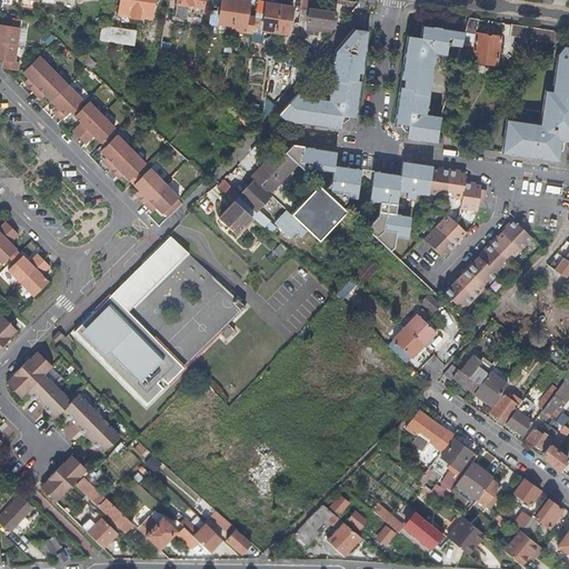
[(120,0),(119,12),(130,13),(130,16),(139,17),(140,15),(151,17),(152,0),(120,0)]
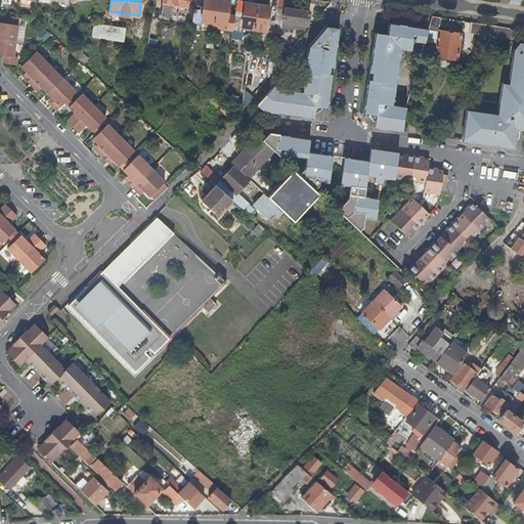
[(155,0),(153,12),(171,15),(172,11),(173,4),(186,6),(187,0),(155,0)]
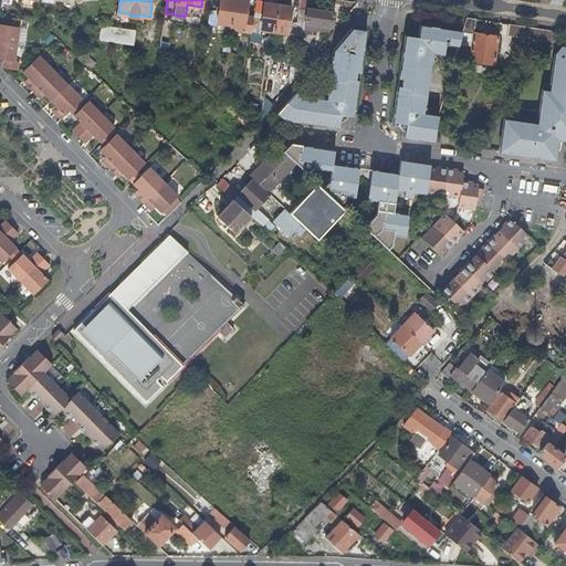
[(220,0),(218,21),(231,23),(234,0),(220,0)]
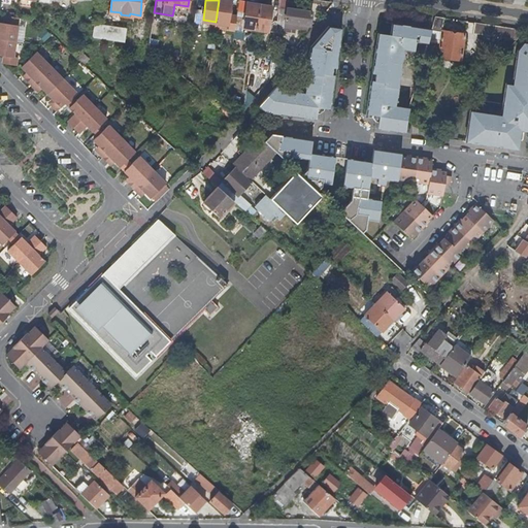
[(227,29),(234,30),(235,25),(237,14),(229,13),(231,0),(219,0),(216,22),(227,24),(227,29)]
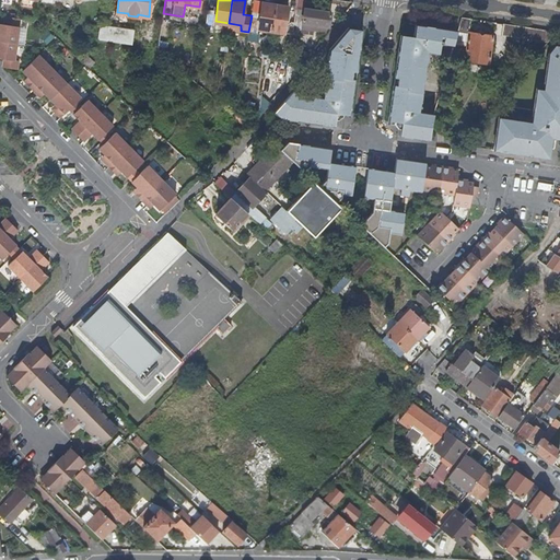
[(252,15),(249,26),(258,27),(258,28),(271,30),(275,3),(263,2),(260,16),(252,15)]
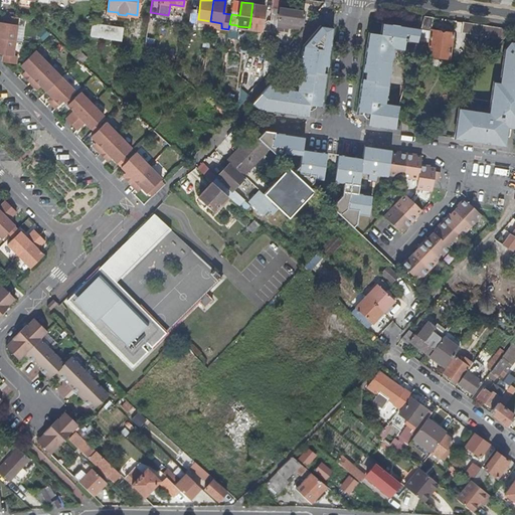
[(252,3),(249,27),(262,29),(266,5),(252,3)]
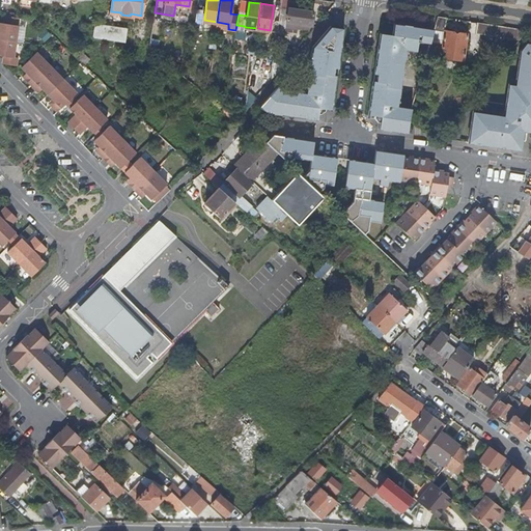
[(175,4),(174,11),(188,14),(189,6),(175,4)]
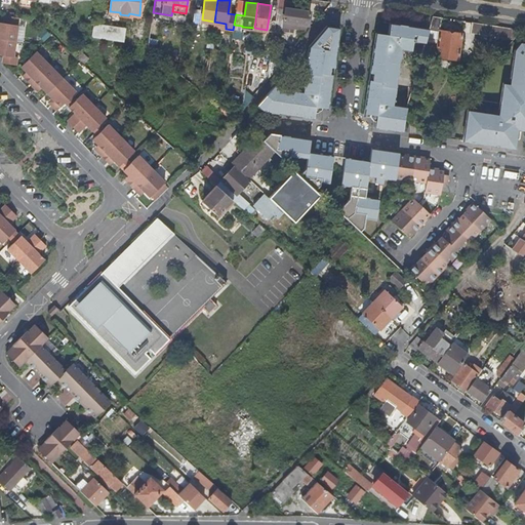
[(284,19),(276,18),(276,21),(274,31),(282,32),(283,26),(308,29),(311,11),(286,7),(286,8),(284,19)]
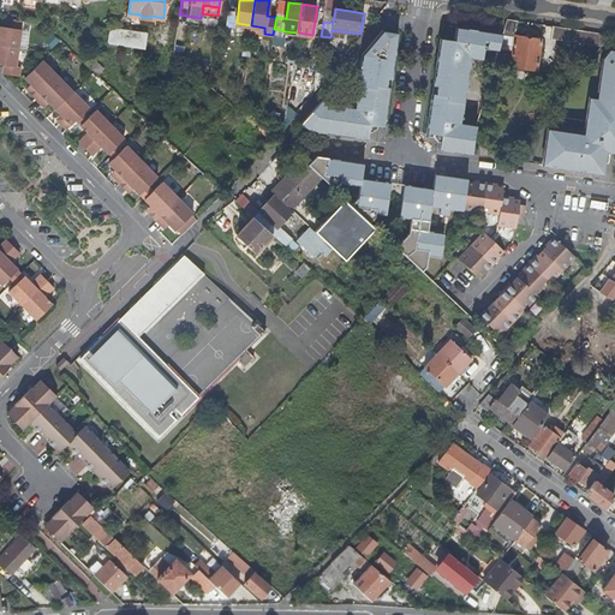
[(335,10),(326,9),(323,22),(333,23),(335,10)]
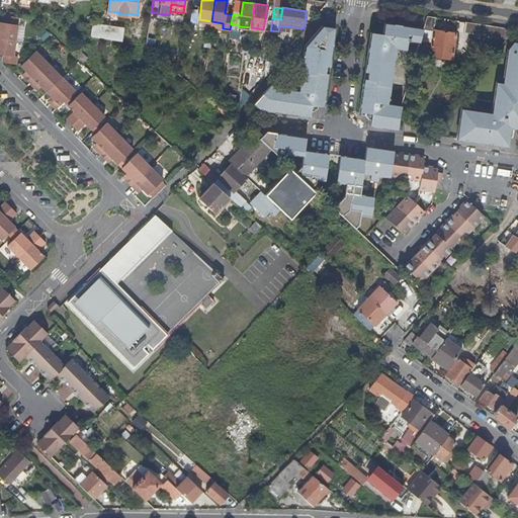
[(5,21),(0,20),(0,36),(15,38),(19,16),(6,14),(5,21)]
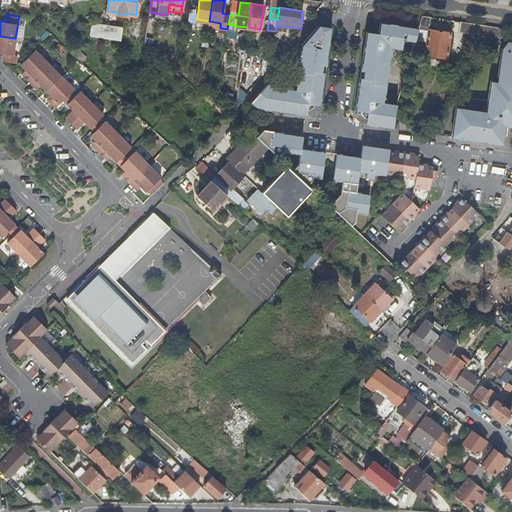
[(419,28),(419,29),(430,30),(426,55),(448,58),(452,32),(430,29),(432,17),(423,15),(419,28)]
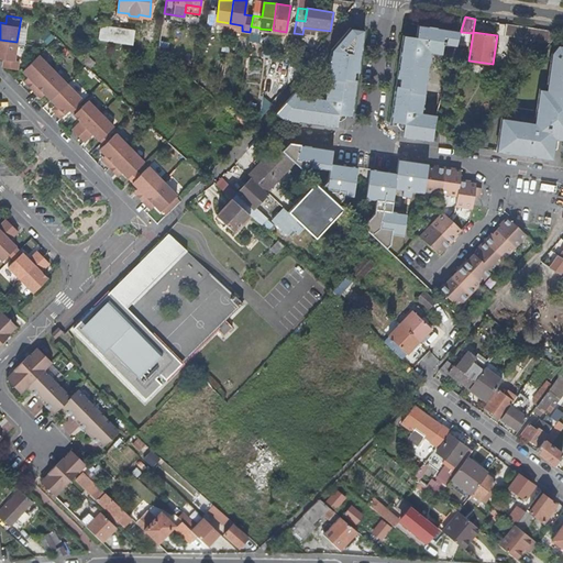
[(560,31),(507,23),(506,34),(552,41),(560,31)]
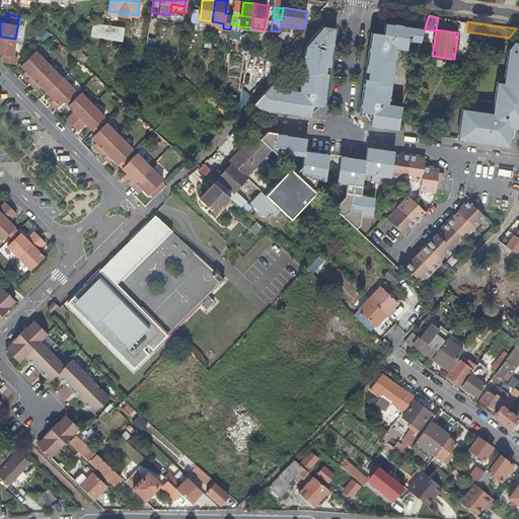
[(90,34),(92,35),(122,40),(124,26),(93,22),(92,22),(90,34)]
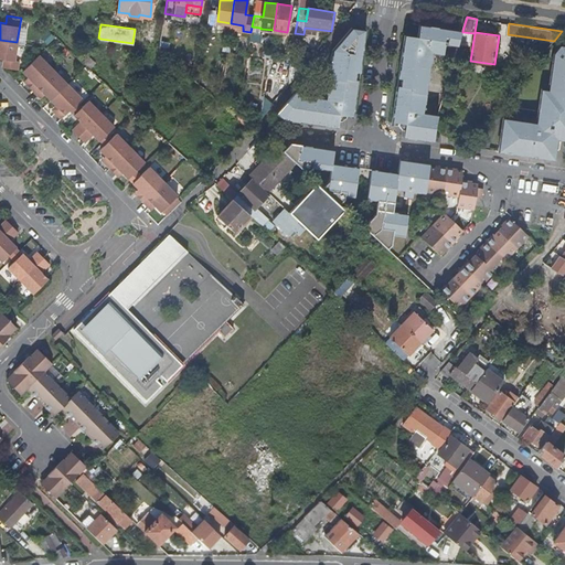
[(406,49),(403,48),(392,121),(398,123),(398,126),(402,130),(404,131),(404,137),(434,141),(437,114),(423,112),(432,52),(443,54),(444,43),(458,45),(462,32),(462,31),(420,24),(419,36),(408,35),(406,49)]
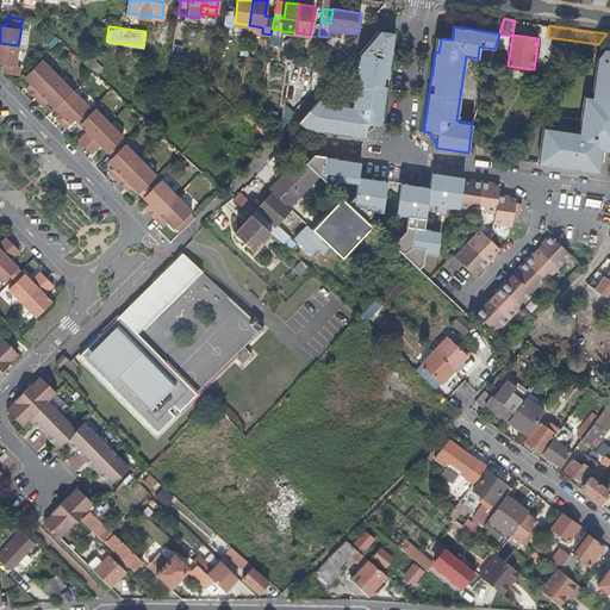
[(306,128),(365,136),(366,129),(369,129),(374,126),(374,124),(383,125),(394,45),(391,45),(393,31),(380,29),(360,54),(352,106),(325,103),(321,98),(300,122),(306,128)]
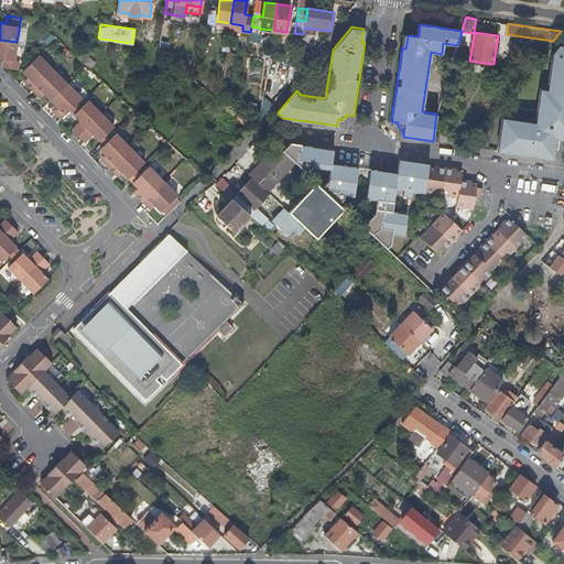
[(17,42),(0,40),(0,56),(3,57),(13,58),(17,42)]
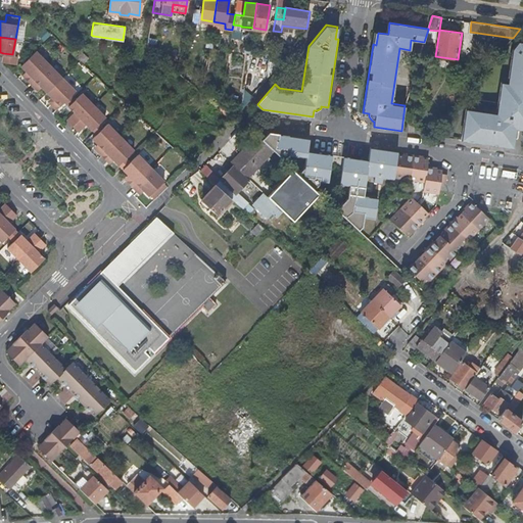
[(514,127),(522,128),(522,46),(516,46),(510,47),(505,82),(497,81),(493,112),(463,108),(458,138),(501,145),(502,140),(504,140),(507,140),(508,139),(513,136),(514,127)]
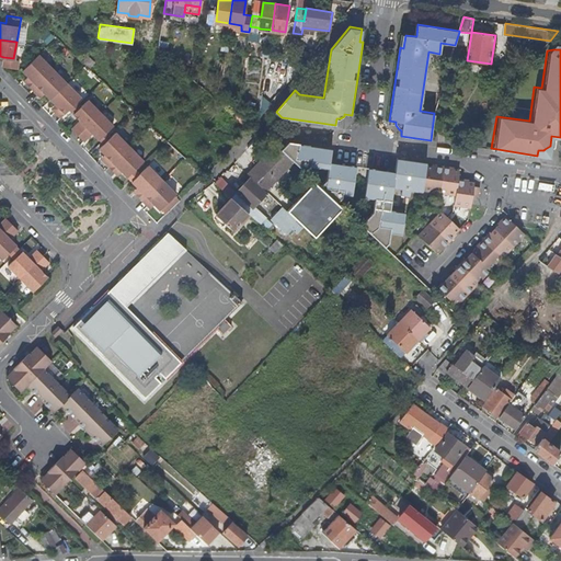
[(50,71),(53,68),(38,55),(35,58),(23,70),(27,76),(31,78),(26,82),(33,89),(50,71)]
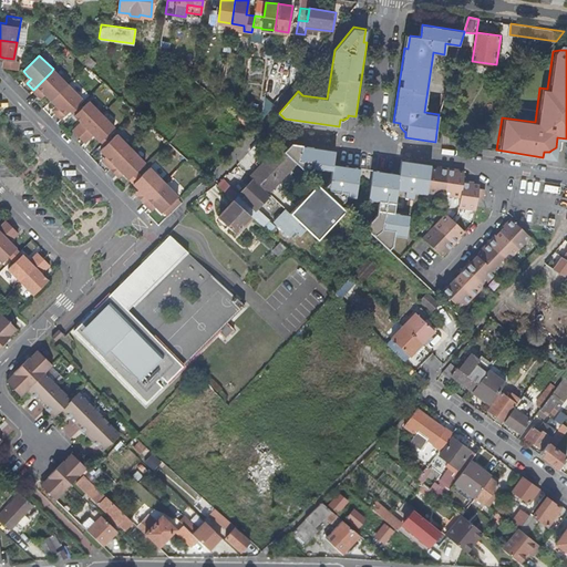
[(3,58),(2,66),(19,69),(19,60),(13,59),(3,58)]
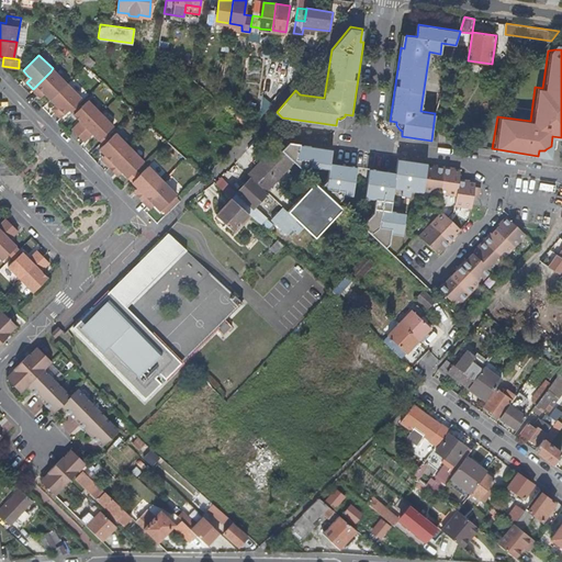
[(65,86),(67,82),(53,68),(51,71),(33,89),(38,94),(43,91),(45,93),(51,99),(65,86)]
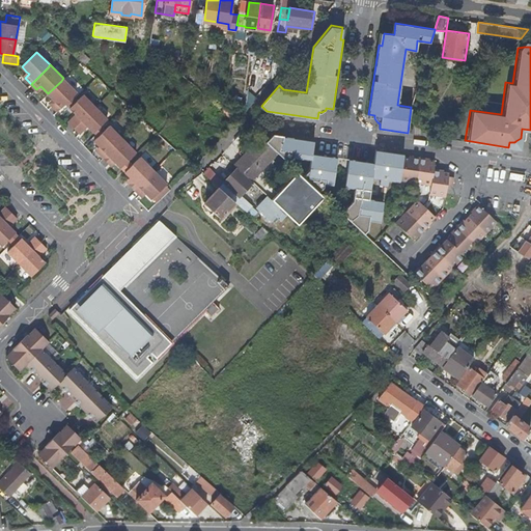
[(61,81),(75,93),(77,92),(63,78),(61,81)]
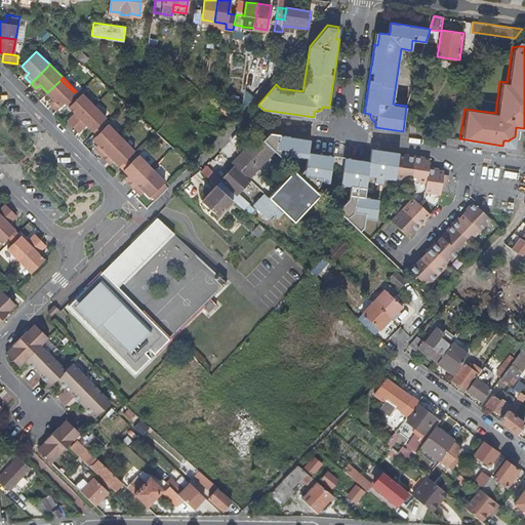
[(72,95),(74,92),(61,80),(47,92),(53,97),(55,101),(51,104),(57,109),(65,103),(72,95)]
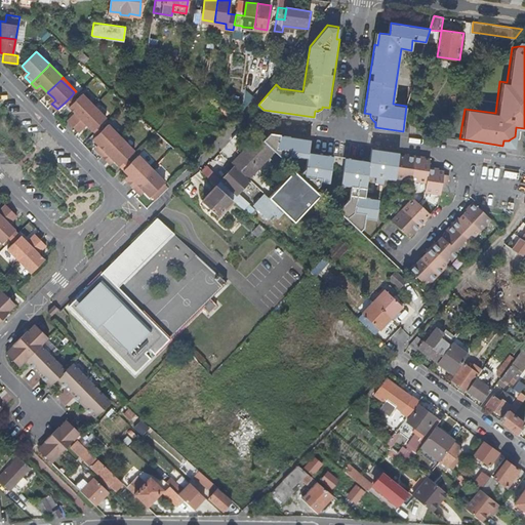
[(91,109),(94,106),(82,93),(78,96),(76,99),(69,107),(75,113),(68,120),(73,126),(91,109)]
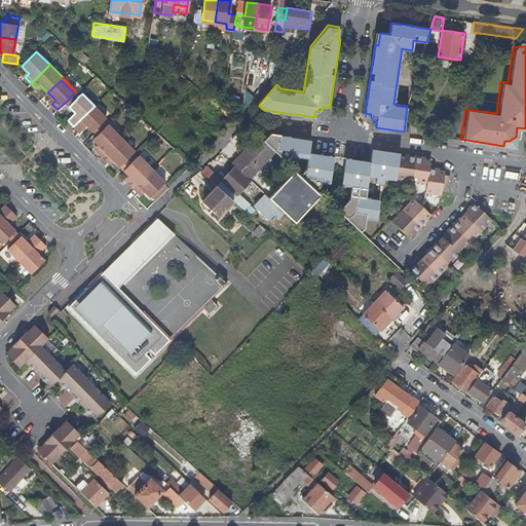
[(67,105),(74,98),(72,96),(65,103),(67,105)]
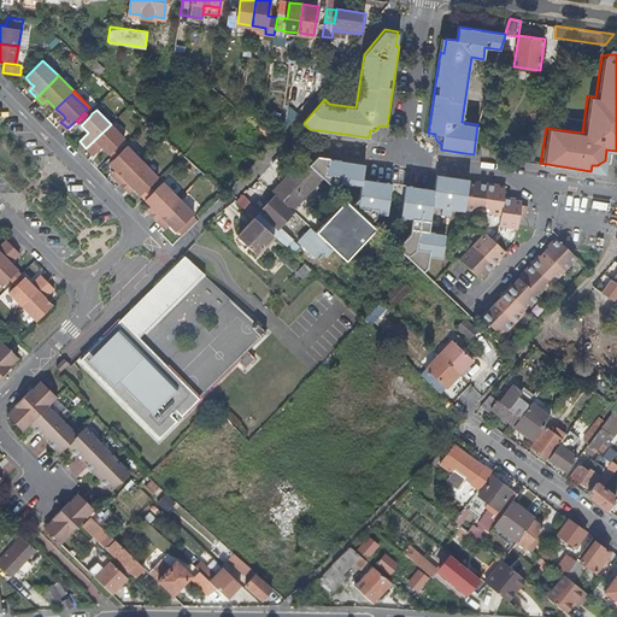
[(81,125),(89,117),(87,115),(78,123),(81,125)]
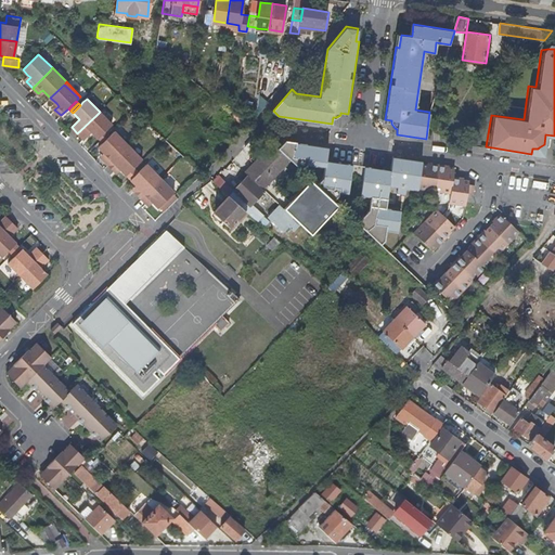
[(99,139),(107,130),(113,125),(100,112),(97,115),(77,133),(85,140),(91,132),(99,139)]
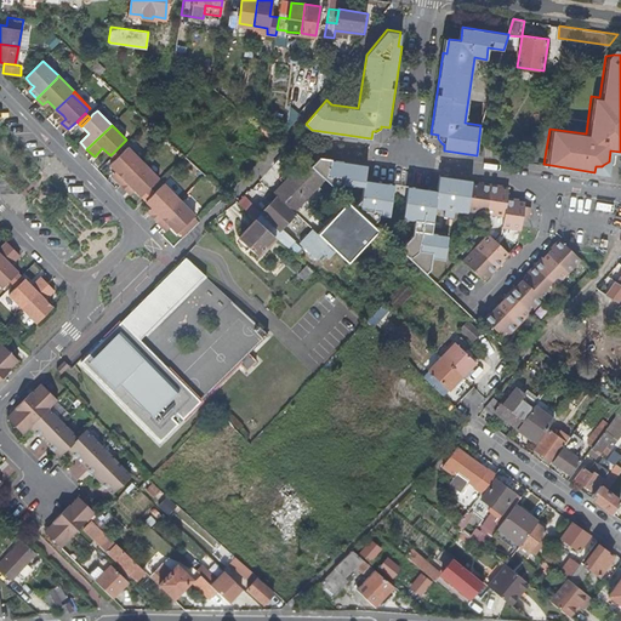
[(113,157),(121,148),(120,146),(110,155),(113,157)]
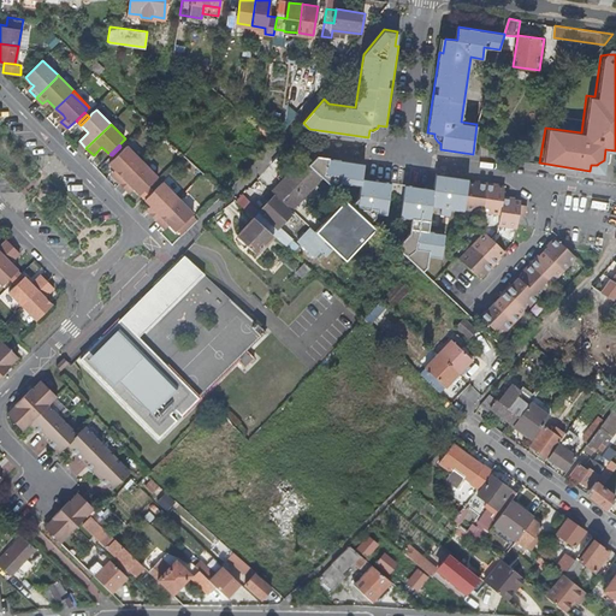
[(142,161),(142,160),(128,146),(124,149),(114,159),(111,163),(117,170),(119,172),(114,177),(120,182),(142,161)]
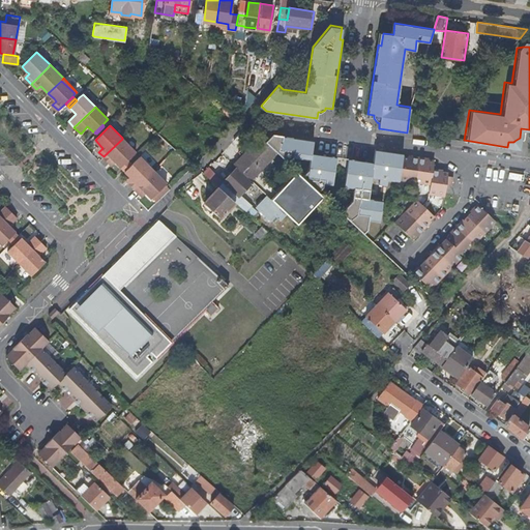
[(98,137),(107,128),(104,126),(96,134),(98,137)]
